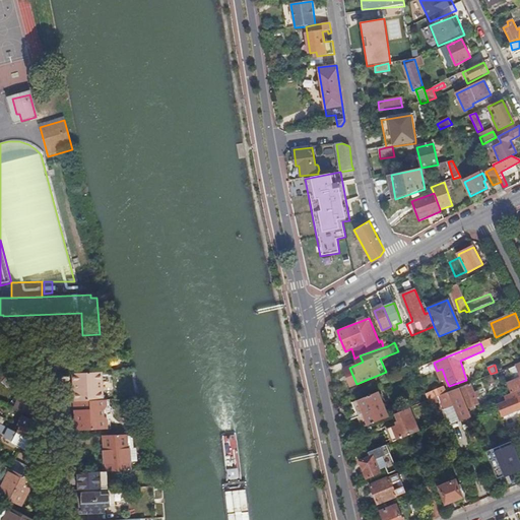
[(2,381),(3,382),(13,392),(17,392),(21,387),(22,387),(5,369),(4,371),(2,373),(4,375),(3,375),(2,381)]
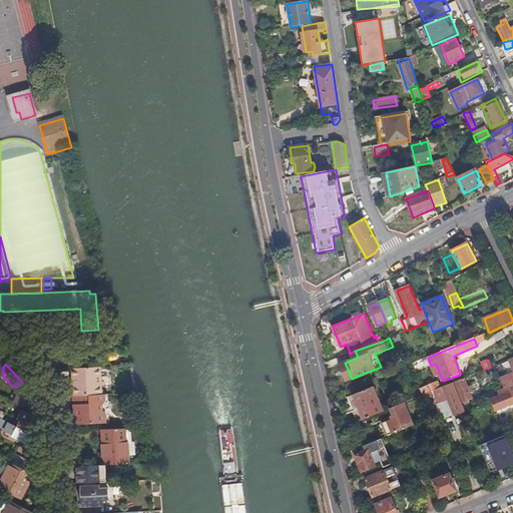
[(436,364),(431,366),(436,377),(440,375),(436,364)]
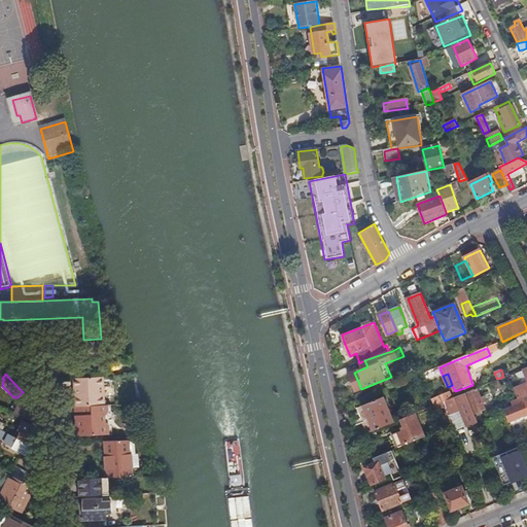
[(104,379),(74,380),(75,408),(79,408),(105,407),(104,379)]
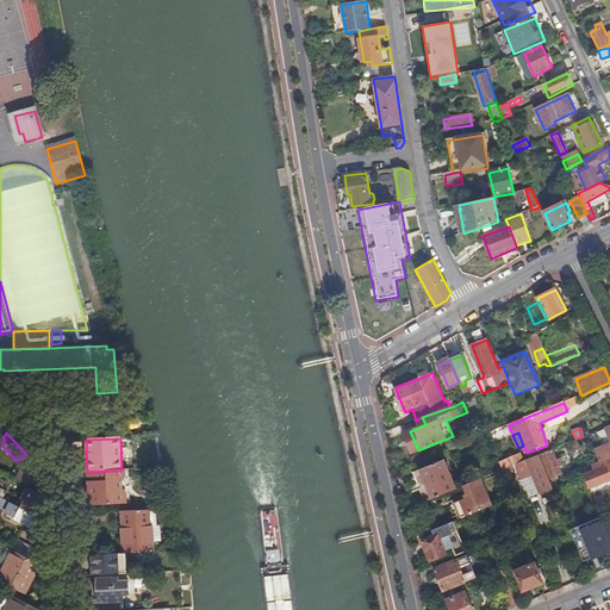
[(609,444),(596,450),(599,462),(609,458),(609,444)]
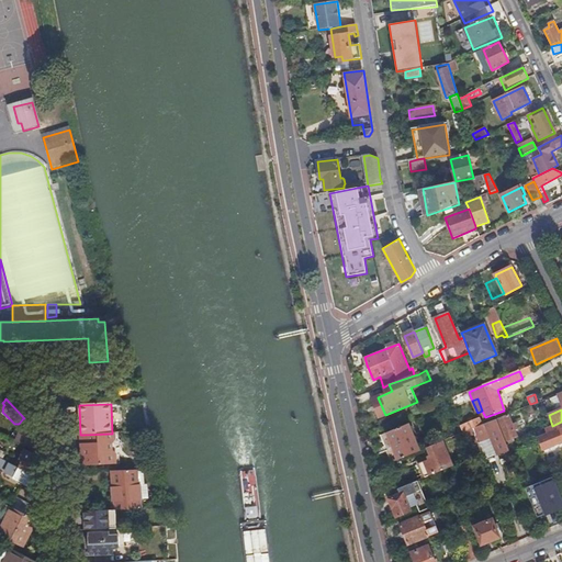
[(518,437),(515,430),(513,425),(508,415),(498,419),(507,441),(518,437)]
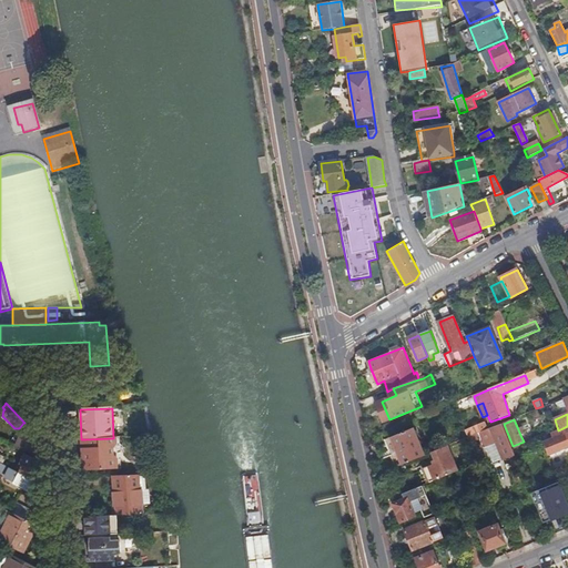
[(473,436),(479,433),(487,429),(485,423),(470,428),(473,436)]
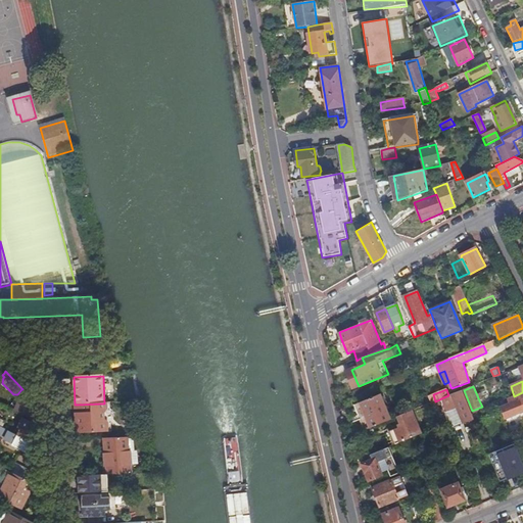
[(441,398),(445,412),(458,408),(464,423),(474,420),(473,418),(472,415),(462,390),(448,395),(441,398)]
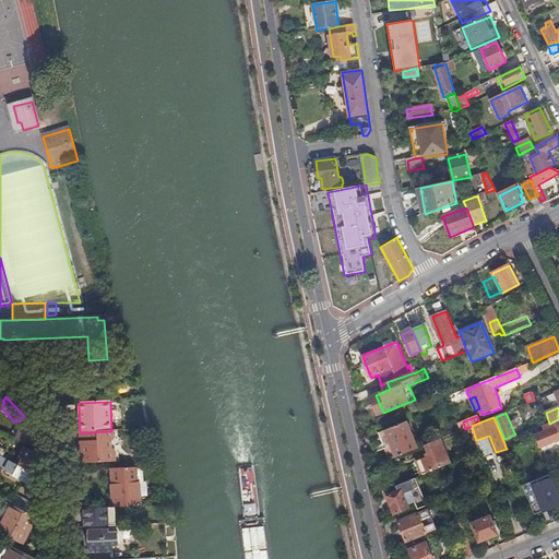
[(533,430),(539,447),(539,448),(556,441),(558,439),(558,419),(549,424),(533,430)]
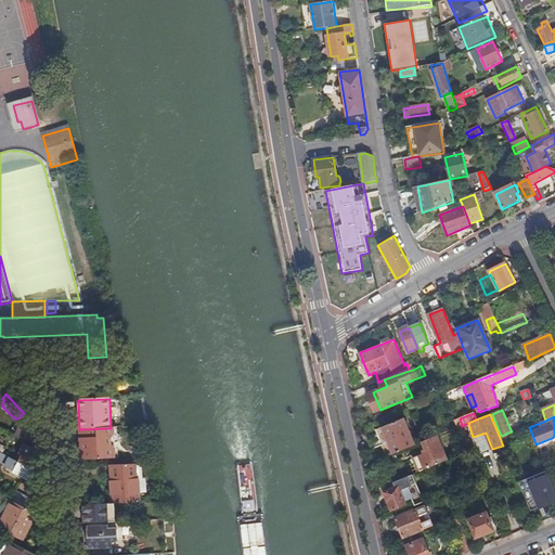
[(376,430),(387,456),(414,446),(403,418),(376,430)]
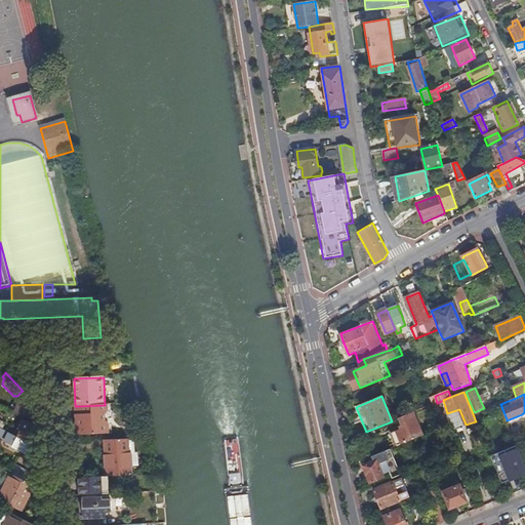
[(35,407),(22,400),(14,412),(31,420),(36,410),(35,407)]
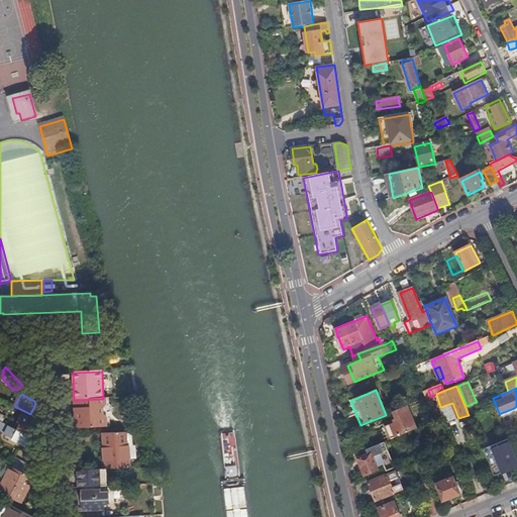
[(78,400),(74,400),(76,429),(110,428),(110,419),(112,416),(112,408),(109,405),(109,399),(103,399),(78,400)]
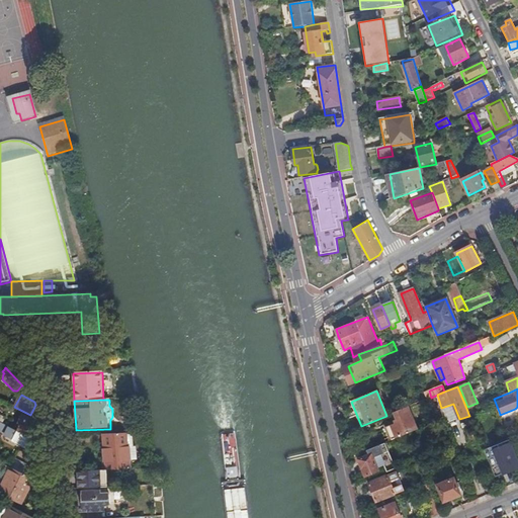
[(409,434),(418,431),(409,407),(393,414),(396,421),(397,424),(393,426),(386,428),(392,441),(409,434)]
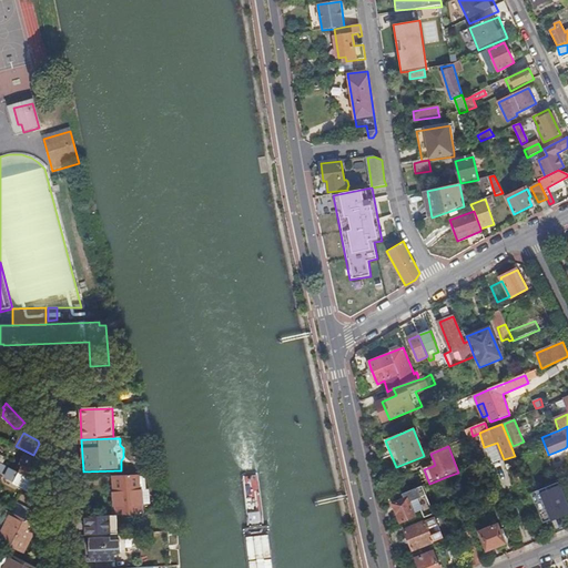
[(18,474),(36,484),(40,465),(24,456),(19,465),(22,467),(18,474)]
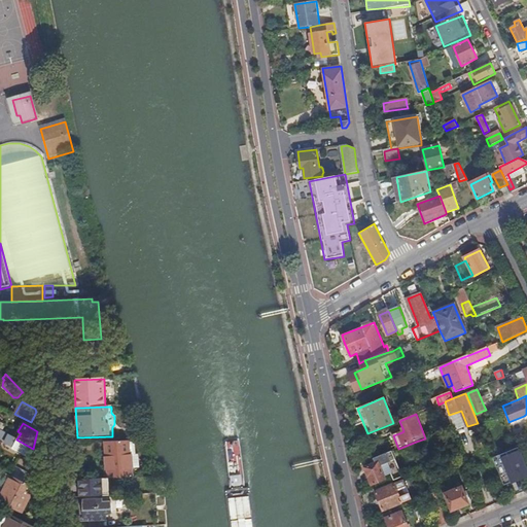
[(0,440),(6,444),(5,446),(29,458),(28,460),(30,461),(36,450),(33,449),(16,440),(0,430),(0,440)]
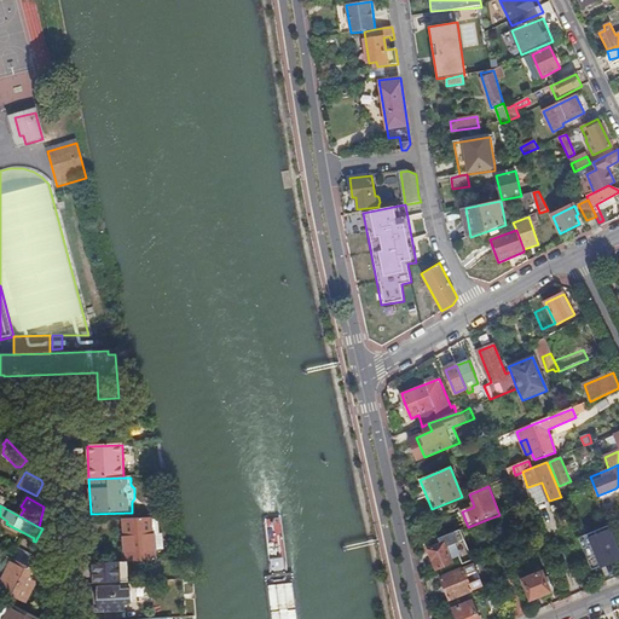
[(568,515),(573,527),(580,525),(576,513),(568,515)]
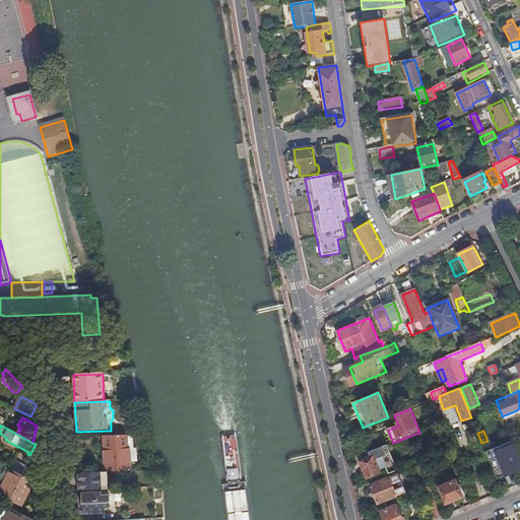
[(121,472),(133,471),(137,471),(136,468),(134,467),(130,467),(130,466),(134,466),(137,464),(136,452),(133,450),(129,450),(128,441),(132,441),(134,441),(134,436),(105,437),(107,472),(121,472)]
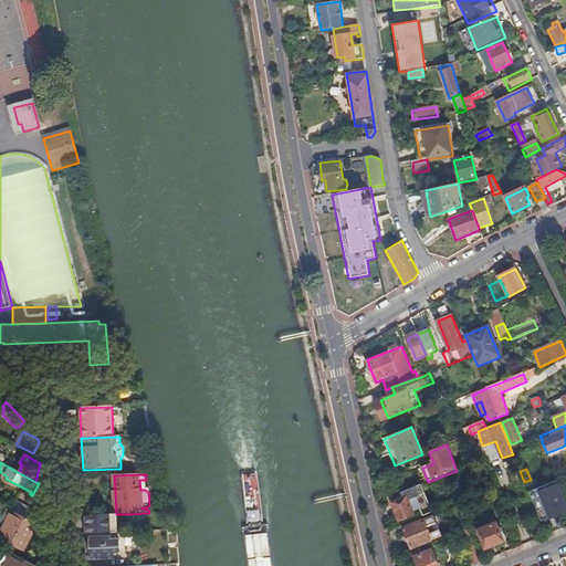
[(565,491),(562,482),(537,491),(551,523),(565,516),(565,491)]
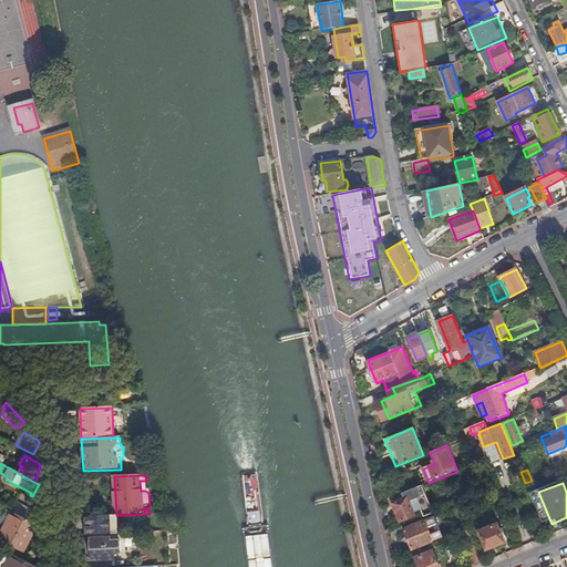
[(393,503),(401,522),(414,516),(413,514),(421,511),(416,500),(425,495),(421,486),(402,494),(404,500),(393,503)]
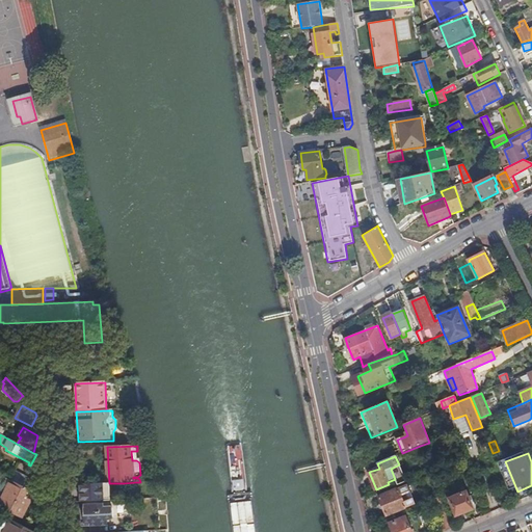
[(405,482),(399,464),(391,469),(395,479),(398,485),(405,482)]
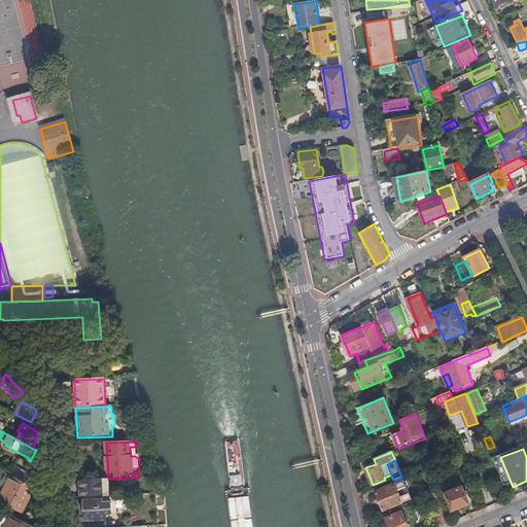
[(431,464),(426,466),(430,478),(435,476),(431,464)]
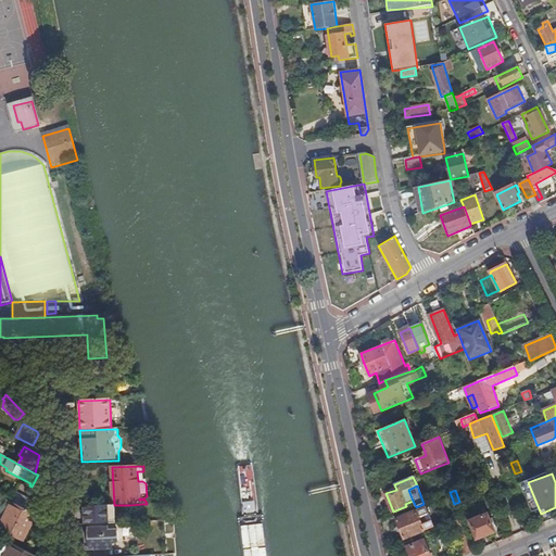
[(16,493),(11,503),(16,505),(21,495),(16,493)]
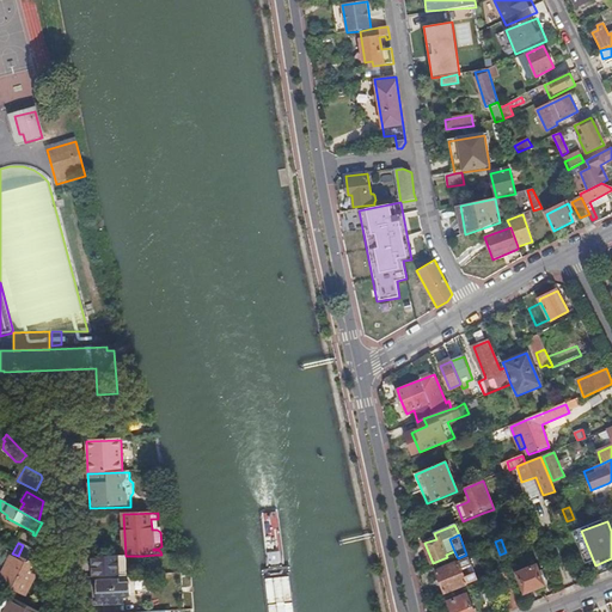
[(36,554),(37,552),(23,545),(18,556),(30,563),(35,554),(36,554)]
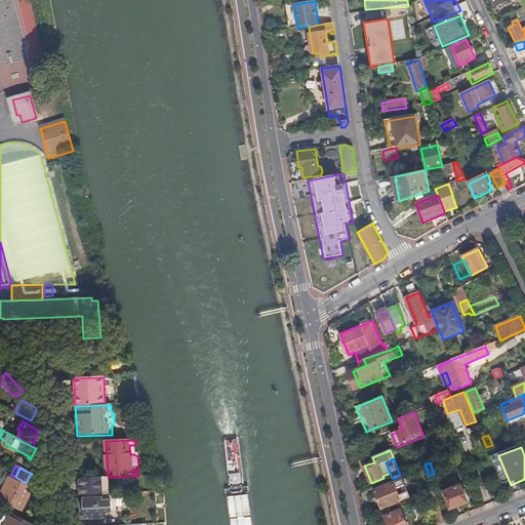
[(26,483),(33,486),(42,491),(41,471),(35,468),(32,474),(31,475),(30,475),(26,483)]
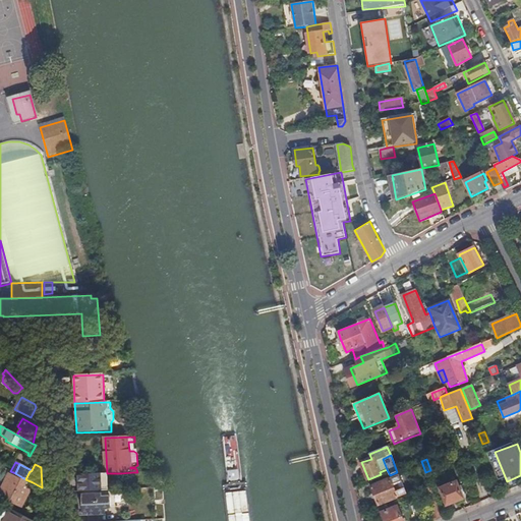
[(10,471),(0,465),(0,497),(19,507),(33,482),(25,479),(15,473),(10,471)]
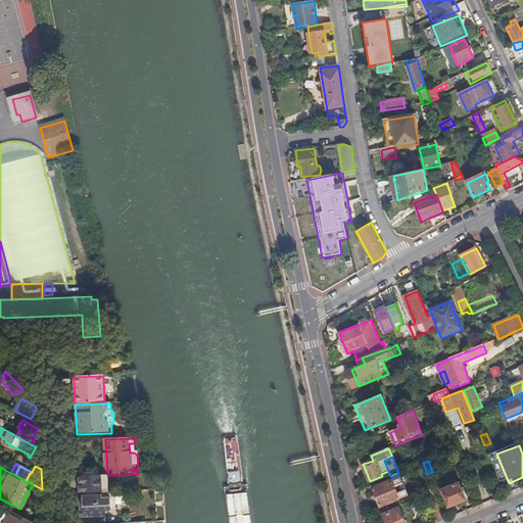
[(432,472),(427,474),(431,483),(436,481),(432,472)]
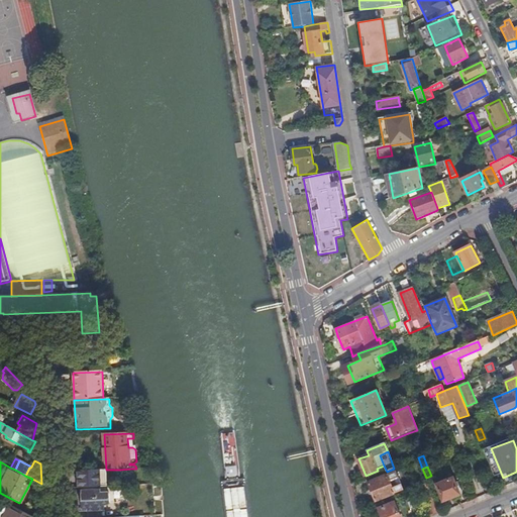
[(120,487),(133,487),(132,469),(120,470),(120,487)]
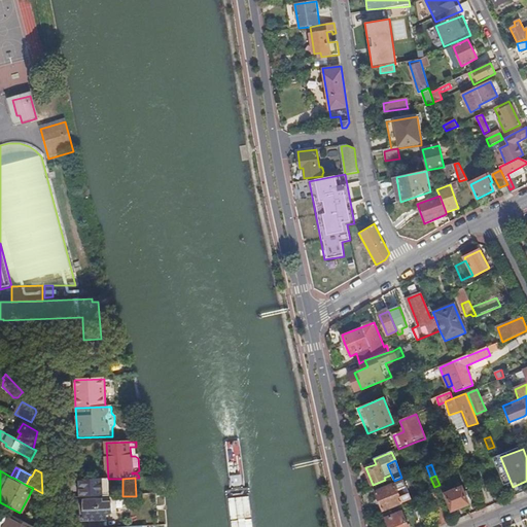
[(383,511),(412,499),(405,480),(376,492),(383,511)]
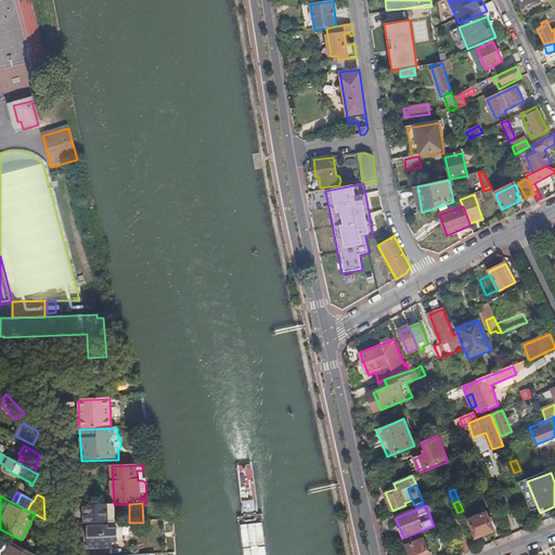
[(476,538),(493,531),(486,513),(482,515),(480,512),(474,514),(475,518),(468,520),(476,538)]
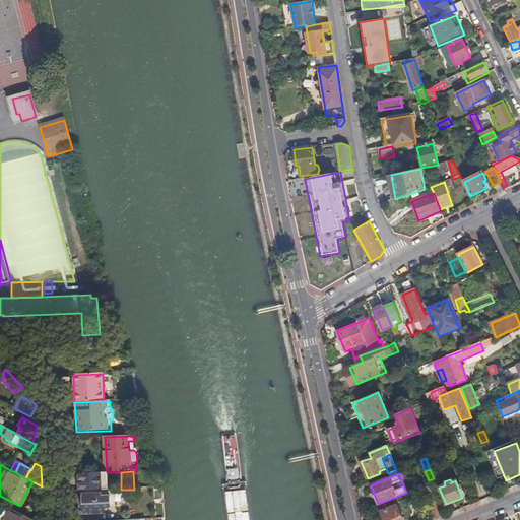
[(67,483),(67,492),(81,492),(86,491),(85,482),(67,483)]
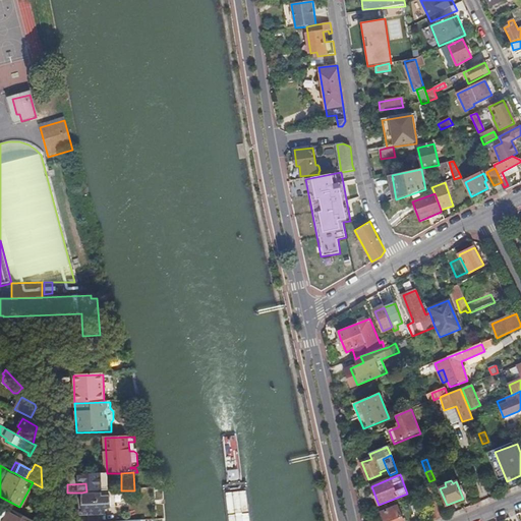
[(437,520),(444,517),(431,487),(424,490),(437,520)]
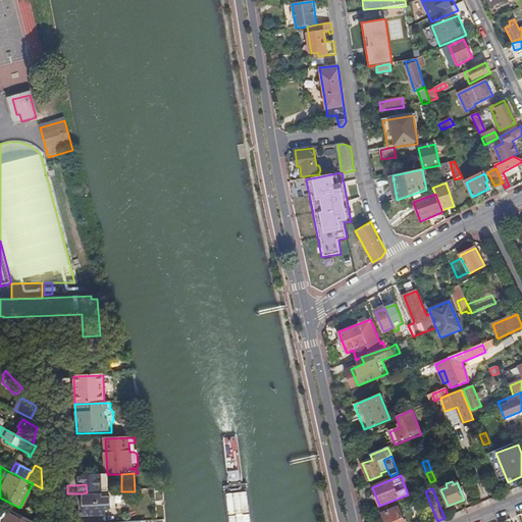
[(102,498),(102,492),(87,492),(82,493),(82,499),(80,499),(79,500),(77,501),(79,516),(81,518),(88,517),(88,518),(106,517),(105,512),(109,512),(110,510),(111,509),(110,499),(108,498),(102,498)]
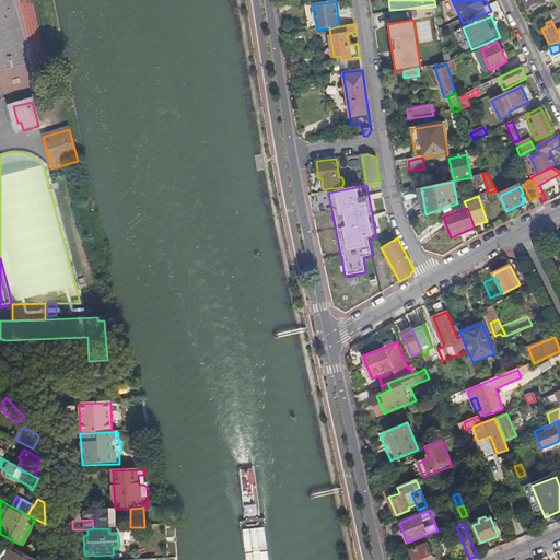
[(420,541),(408,546),(410,551),(422,547),(420,541)]
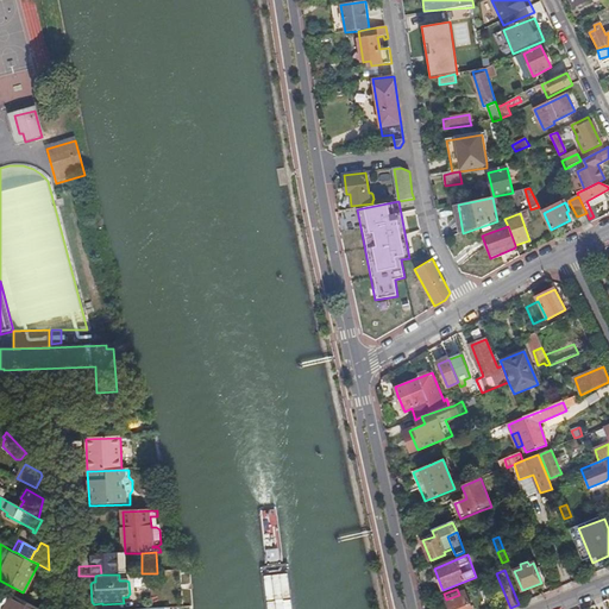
[(38,608),(6,591),(0,602),(0,608),(38,608)]
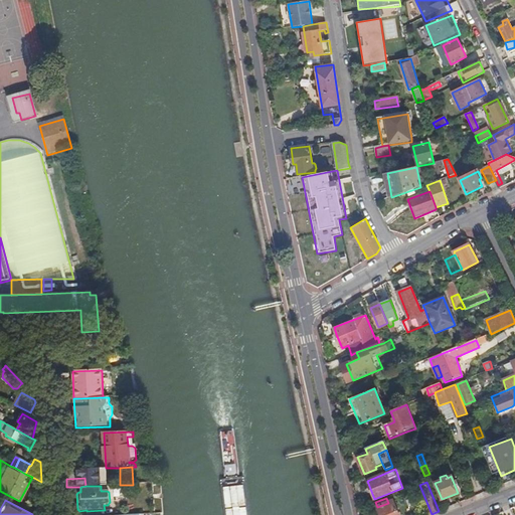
[(388,503),(377,507),(380,514),(398,514),(393,501),(388,503)]
